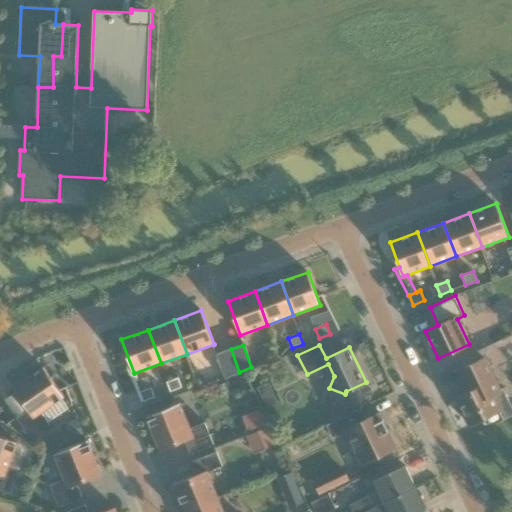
[(239,372),(231,349),(216,354),(225,377),(239,372)]
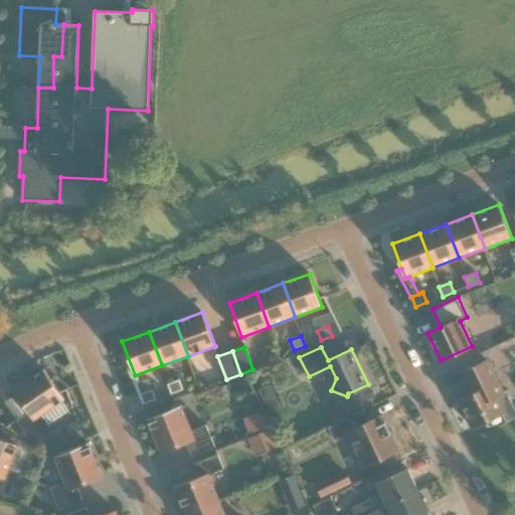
[(472,393),(460,399),(473,426),(502,412),(506,421),(514,417),(514,410),(506,391),(503,392),(487,360),(462,372),(472,393)]
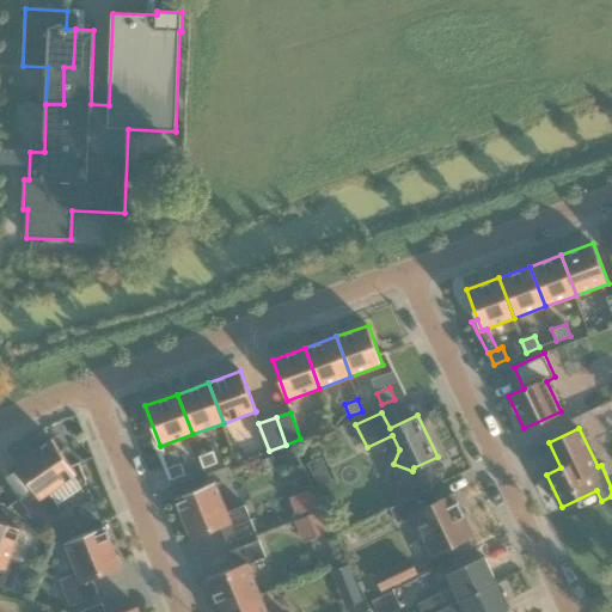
[(34,490),(20,500),(37,525),(61,509),(50,493),(77,475),(53,439),(16,464),(34,490)]
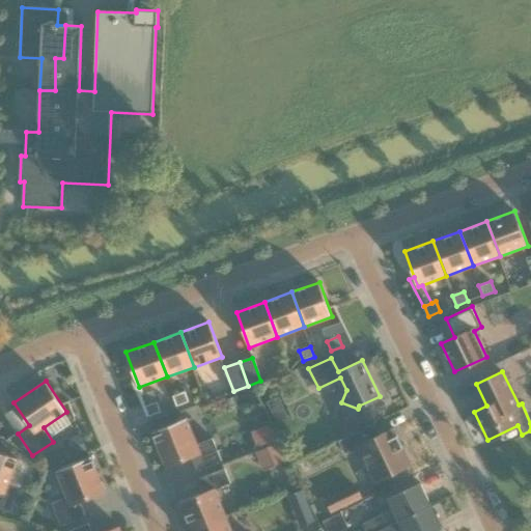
[(145,407),(157,402),(152,390),(141,394),(145,407)]
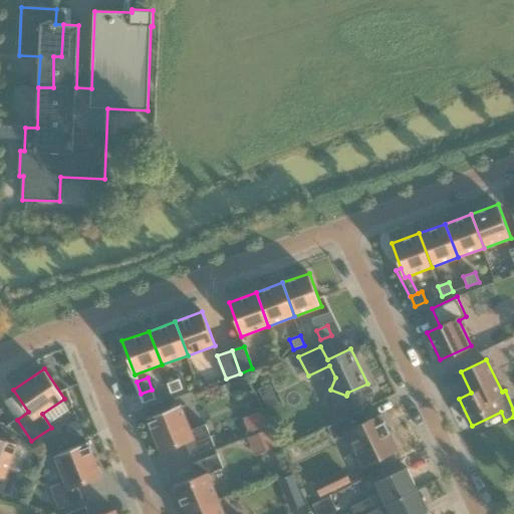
[(168,383),(172,394),(183,390),(179,379),(168,383)]
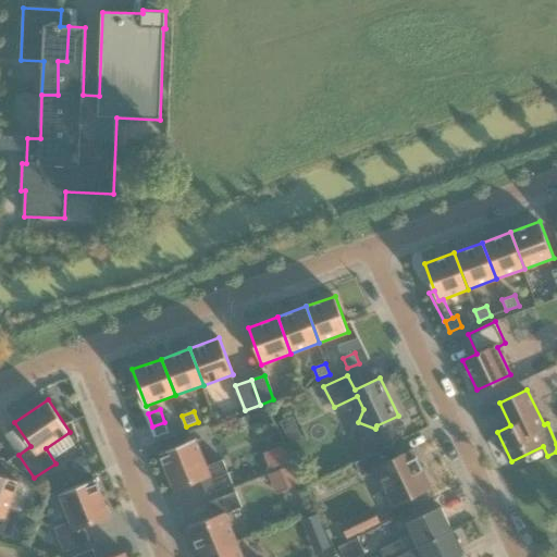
[(285,432),(297,426),(292,416),(280,422),(285,432)]
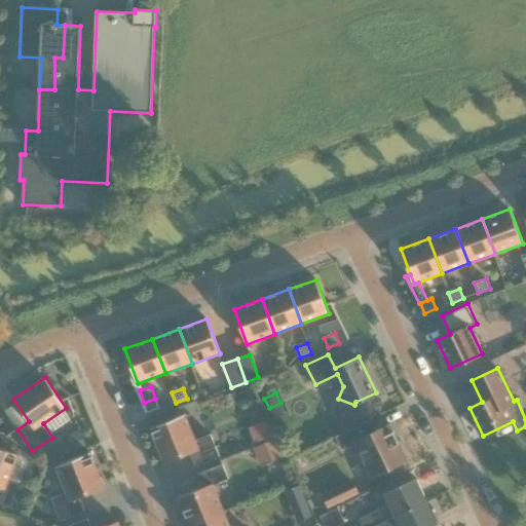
[(144,403),(147,412),(159,408),(155,399),(144,403)]
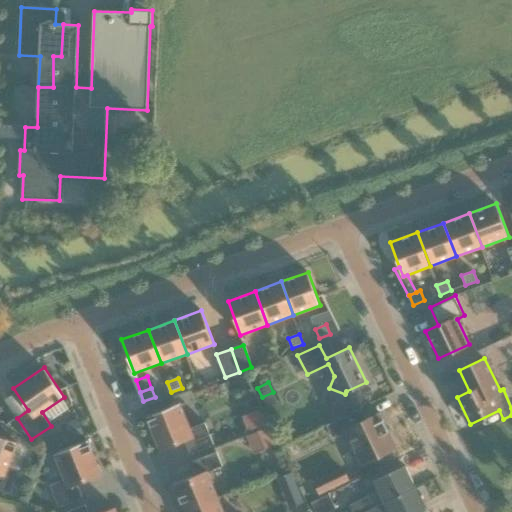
[(147,417),(161,451),(185,441),(190,454),(214,444),(205,423),(191,429),(180,403),(147,417)]
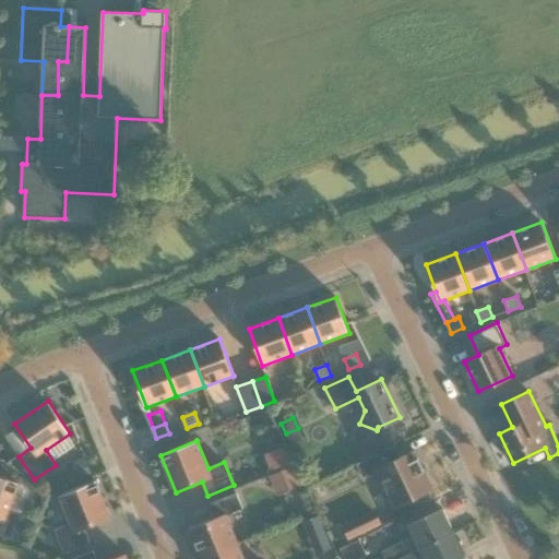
[(271,470),(288,462),(283,448),(264,455),(271,470)]
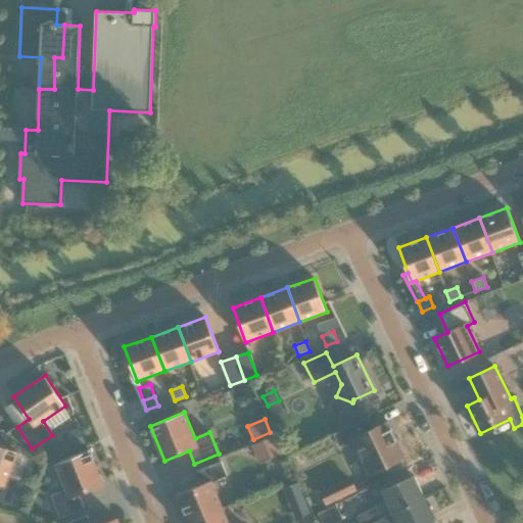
[(353,439),(370,473),(405,456),(388,421),(367,431),(362,420),(334,433),(340,445),(353,439)]
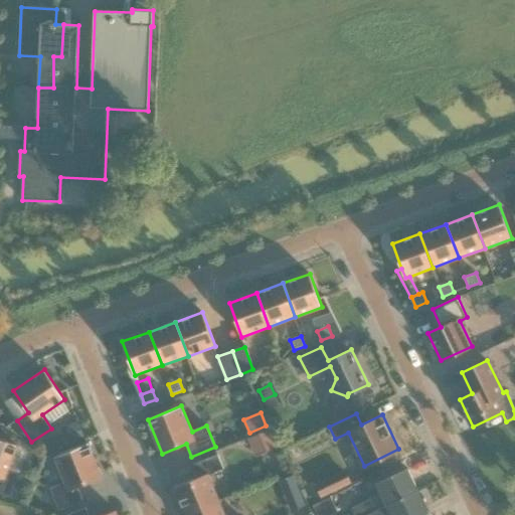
[(71,442),(83,436),(76,421),(64,426),(71,442)]
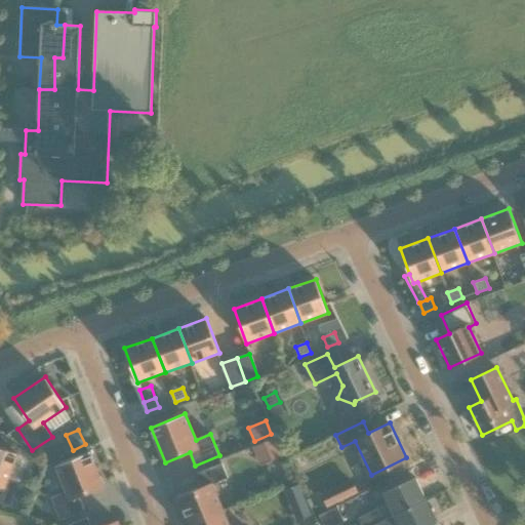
[(254,447),(263,465),(285,454),(278,438),(254,447)]
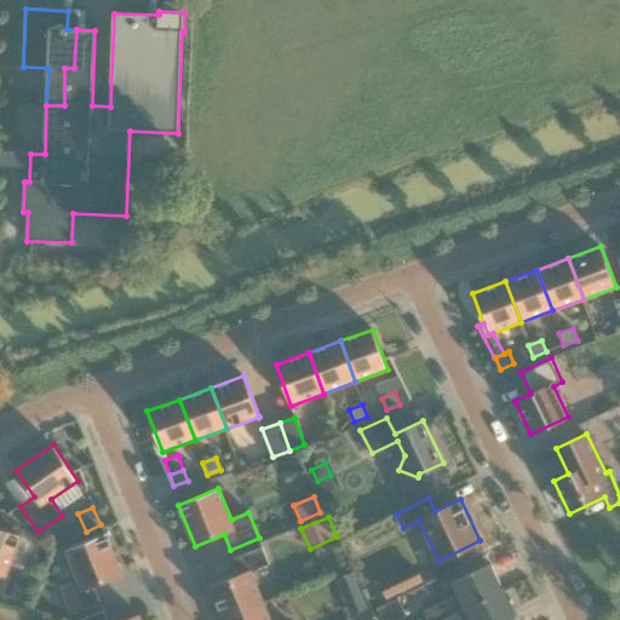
[(0,528),(0,592),(18,600),(28,573),(10,566),(21,537),(0,528)]
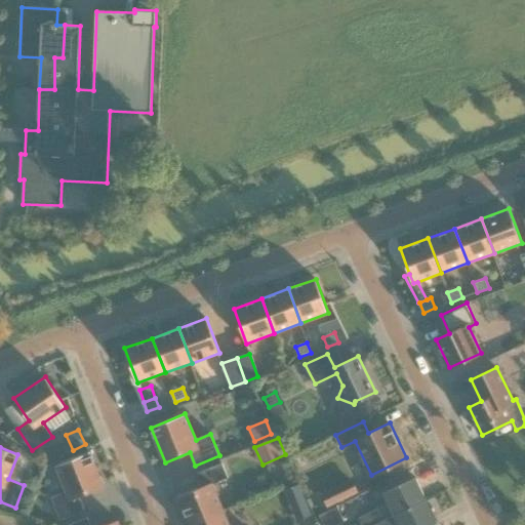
[(105,486),(90,451),(56,466),(67,491),(51,497),(61,520),(85,510),(79,496),(105,486)]
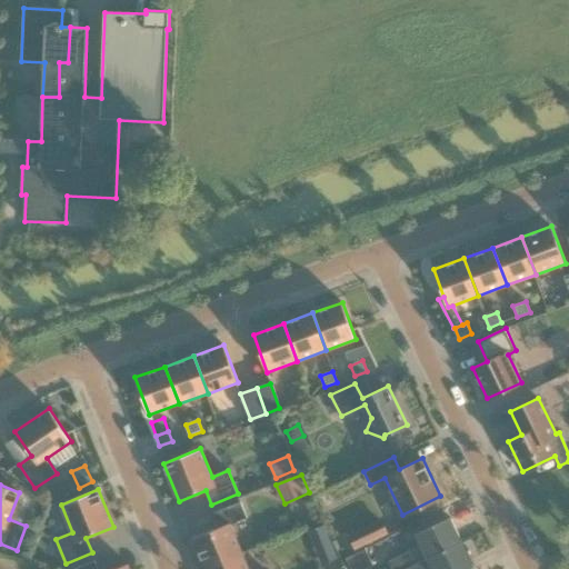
[(193,538),(206,568),(242,552),(231,525),(248,518),(241,502),(215,512),(220,527),(193,538)]
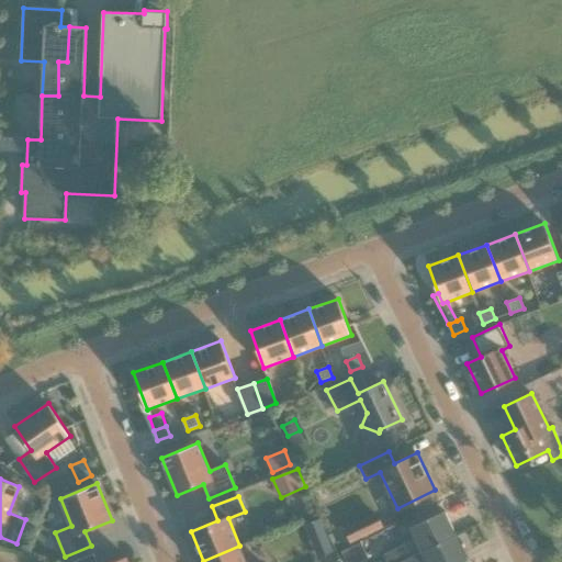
[(385,554),(389,561),(397,561),(457,534),(446,510),(412,527),(417,539),(385,554)]
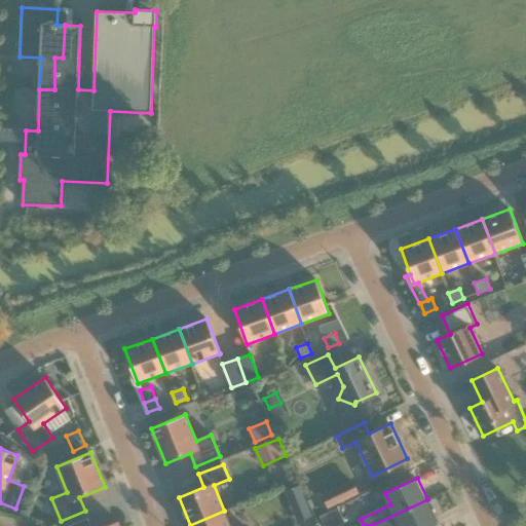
[(322,495),(328,509),(359,494),(352,481),(322,495)]
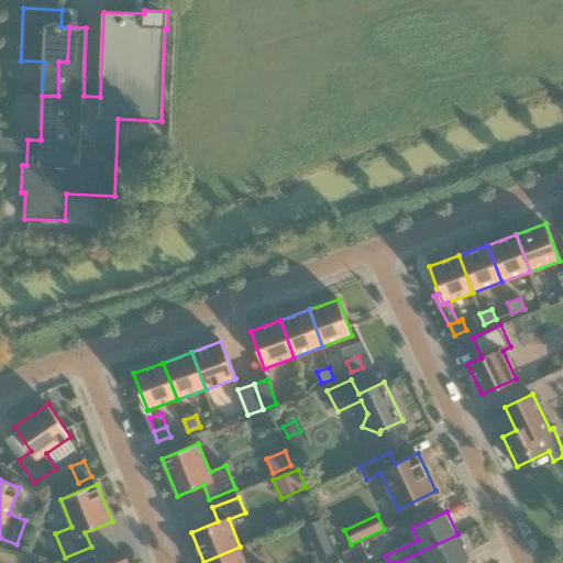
[(320,520),(307,526),(313,542),(327,537),(320,520)]
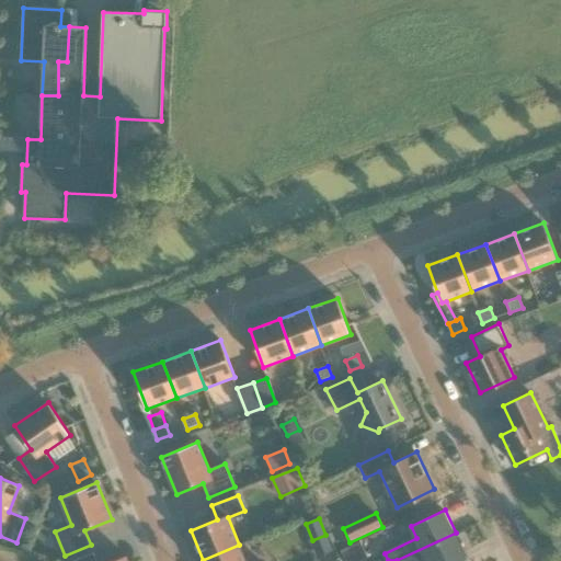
[(458,560),(467,557),(456,533),(397,560),(458,560)]
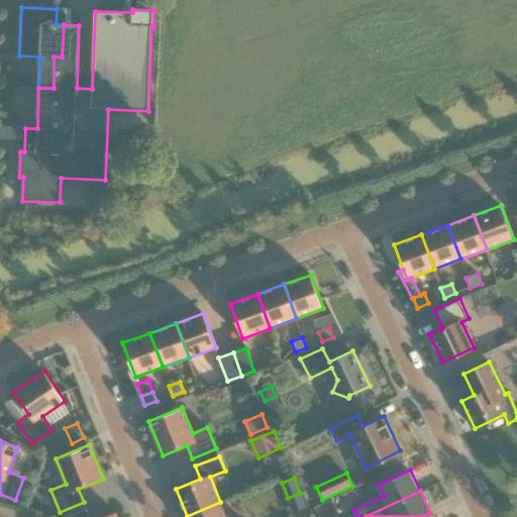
[(332,516),(338,515),(332,500),(314,508),(318,516),(332,516)]
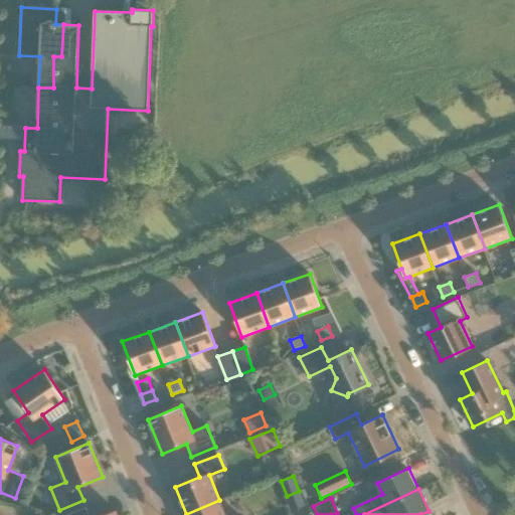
[(225,514),(219,500),(186,514),(225,514)]
